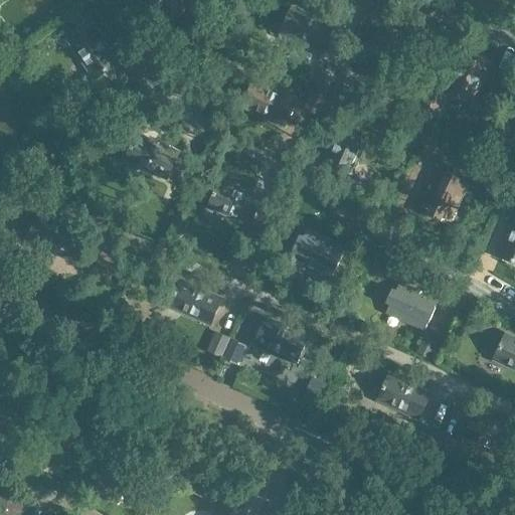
[(121,0),(101,0),(108,9),(121,0)]
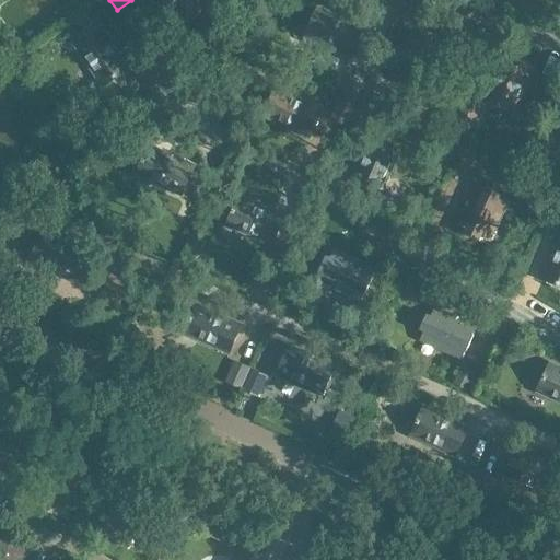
[(165,0),(184,26),(209,9),(202,0),(165,0)]
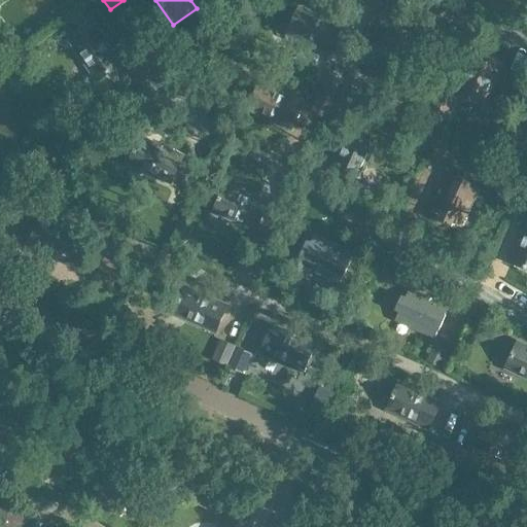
[(330,55),(342,28),(299,9),(286,35),(330,55)]
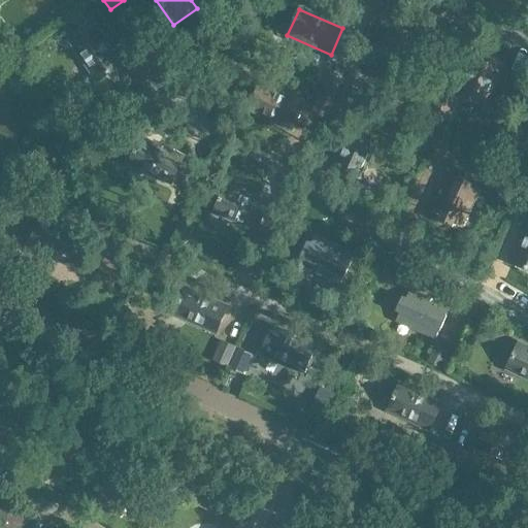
[(97,83),(121,66),(95,27),(71,43),(97,83)]
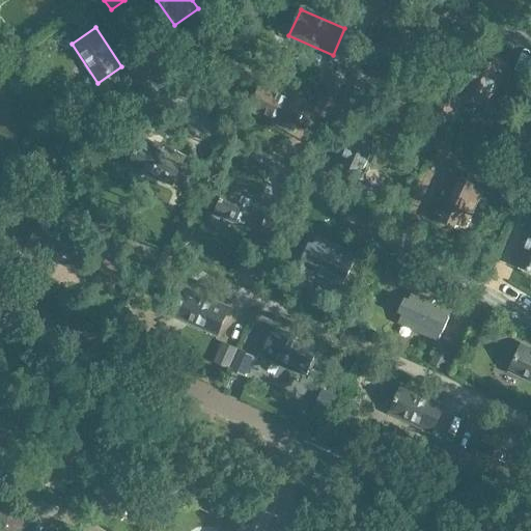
[(486,107),(506,63),(479,52),(460,95),(486,107)]
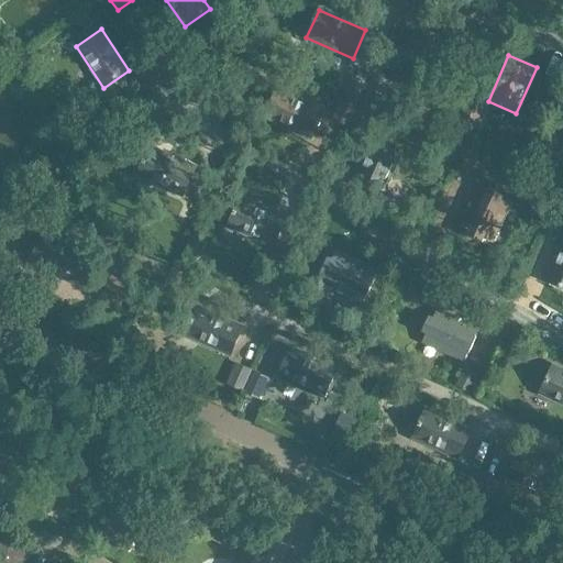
[(342,98),(359,106),(368,84),(352,76),(342,98)]
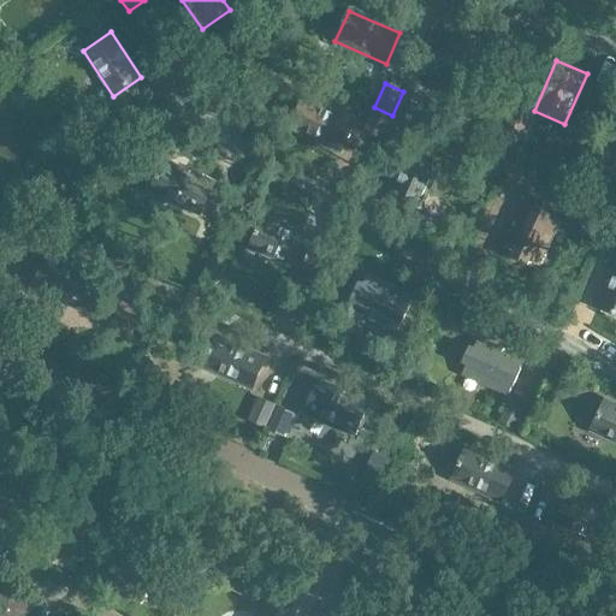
[(339,152),(354,120),(303,98),(290,129),(339,152)]
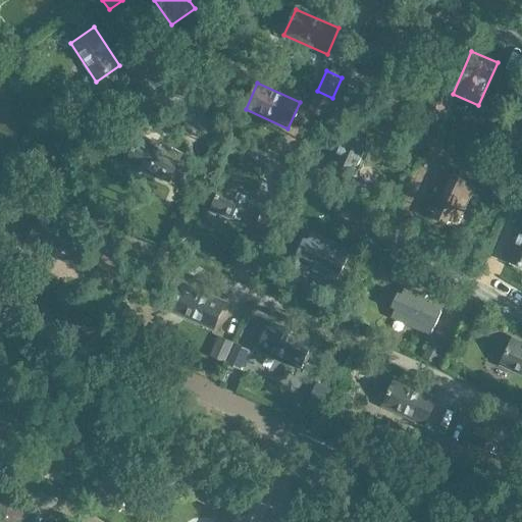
[(317,92),(308,111),(323,118),(331,99),(317,92)]
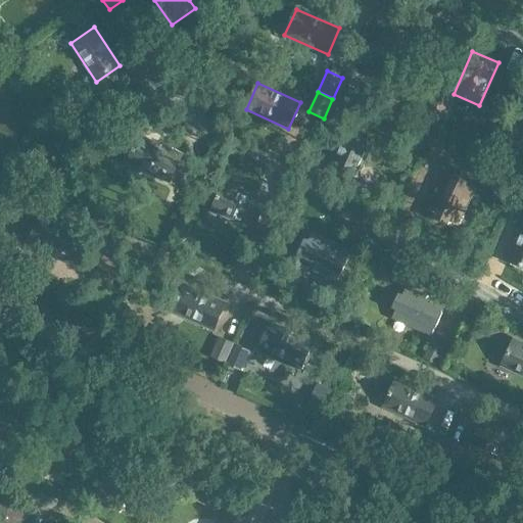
[(354,182),(374,140),(347,128),(328,171),(354,182)]
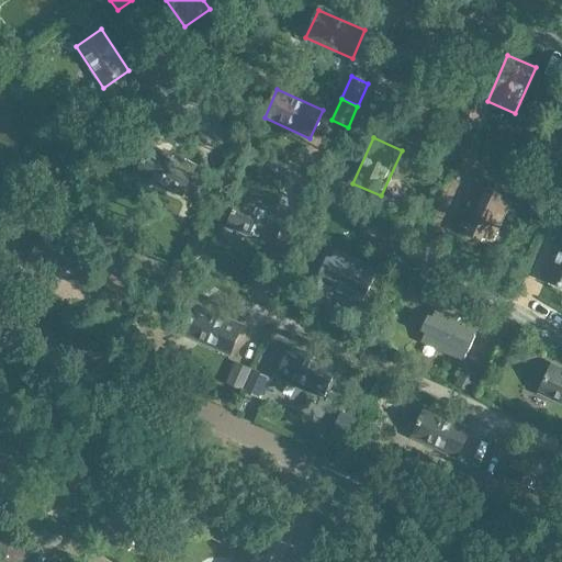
[(450,163),(459,167),(468,148),(459,144),(450,163)]
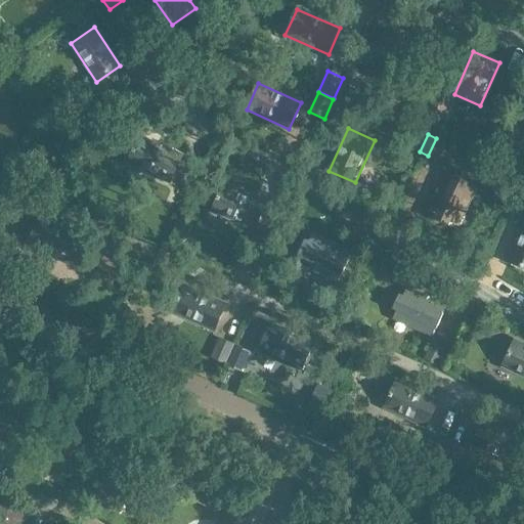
[(170,182),(182,157),(139,137),(128,163),(170,182)]
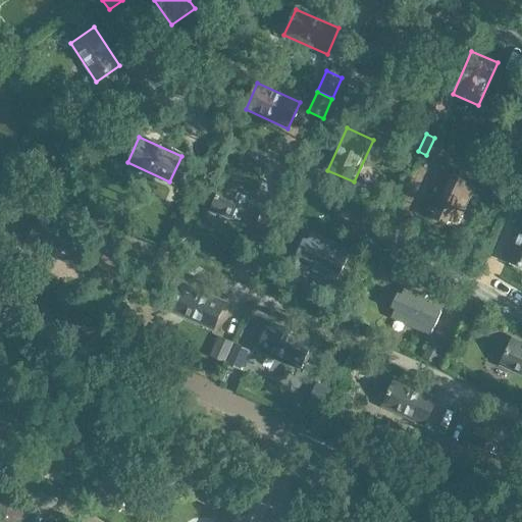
[(449,144),(434,138),(426,155),(425,158),(438,164),(449,144)]
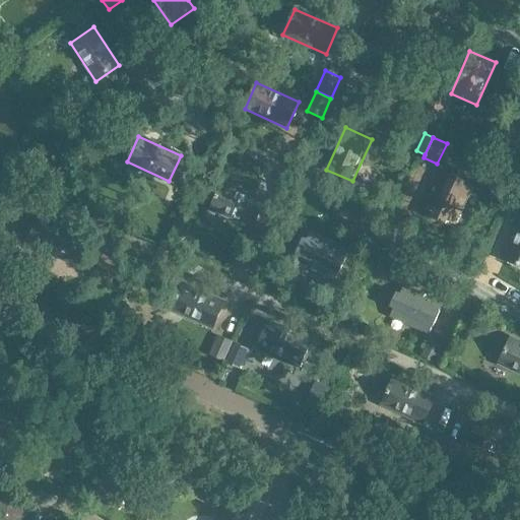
[(453,224),(471,185),(444,173),(426,211),(433,214),(431,217),(446,224),(447,221),(453,224)]
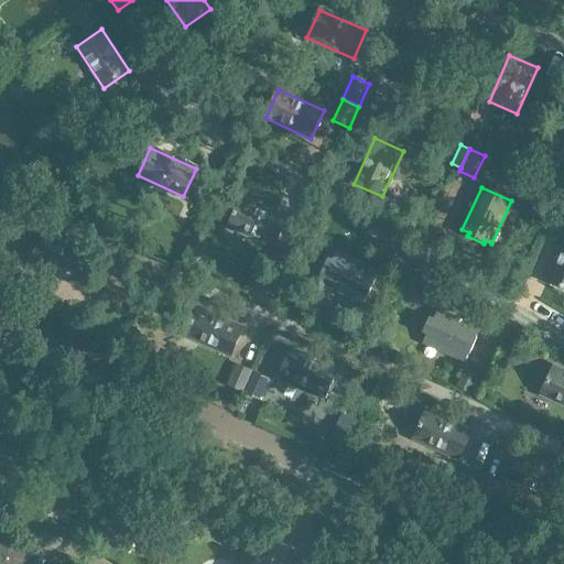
[(274,248),(286,219),(240,199),(228,227),(274,248)]
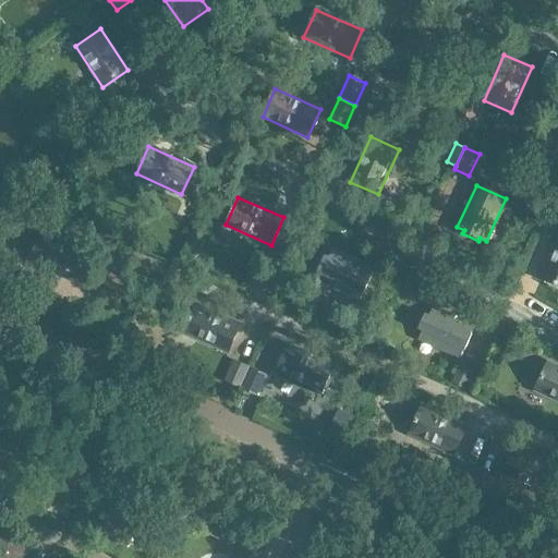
[(544,222),(557,229),(557,204),(553,202),(544,222)]
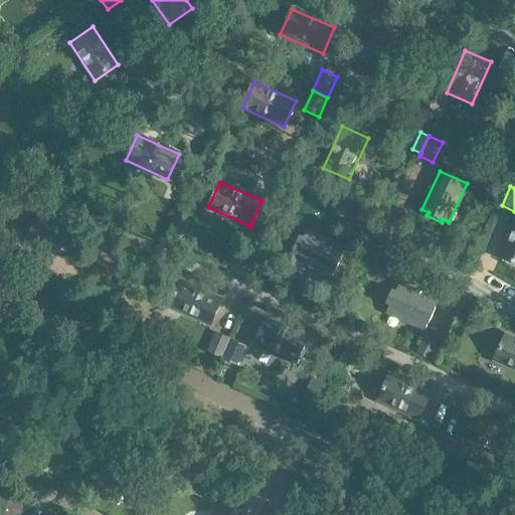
[(65,260),(77,234),(36,215),(24,240),(65,260)]
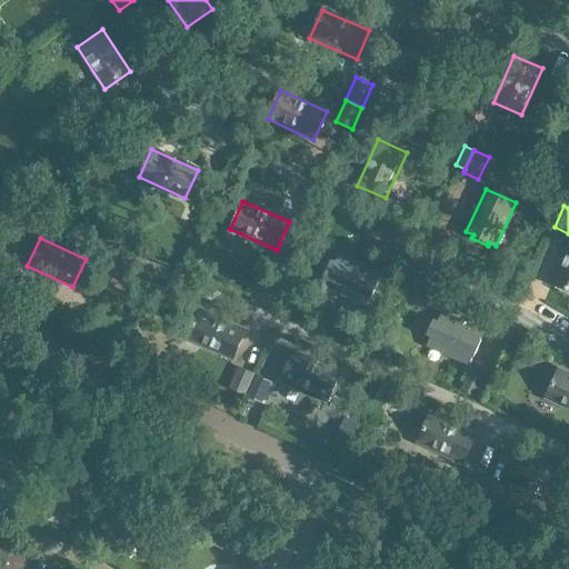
[(568,291),(568,245),(552,283),(568,291)]
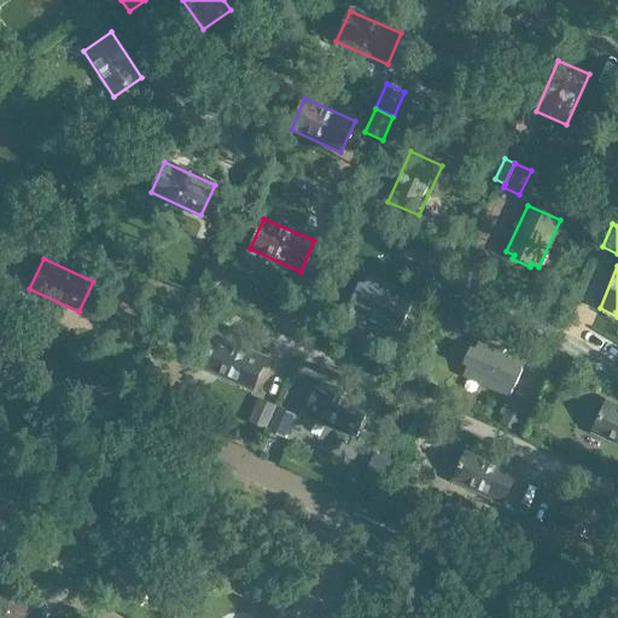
[(353,310),(398,332),(414,298),(368,277),(353,310)]
